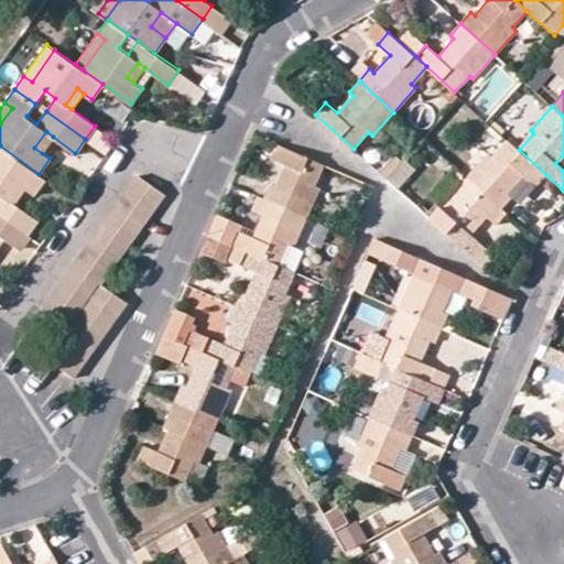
[(34,148),(42,153),(53,137),(46,131),(34,148)]
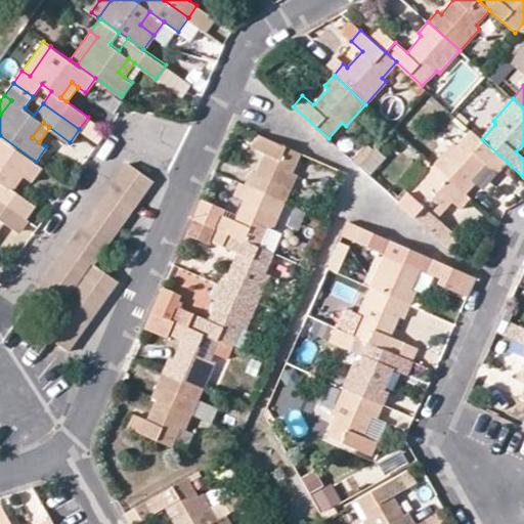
[(482,139),(471,129),(456,145),(452,142),(433,165),(466,193),(474,184),(471,179),(486,162),(498,172),(508,163),(482,139)]
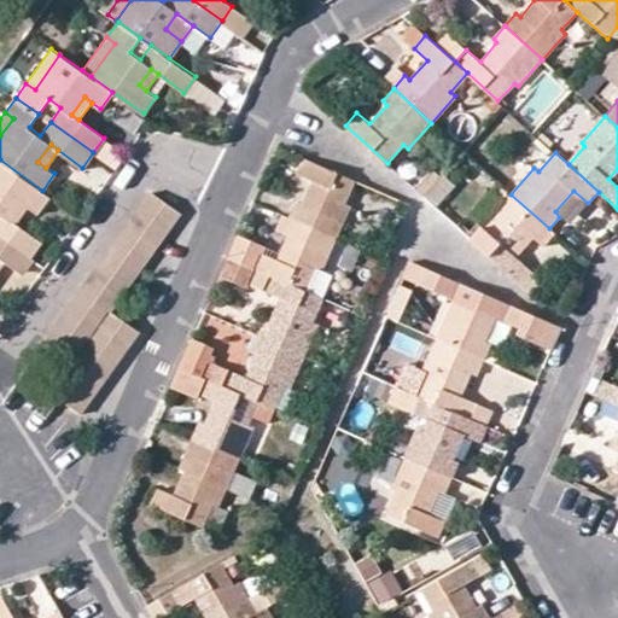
[(344,202),(354,180),(302,157),(296,173),(312,180),(301,203),(295,200),(289,216),(336,237),(350,205),(344,202)]
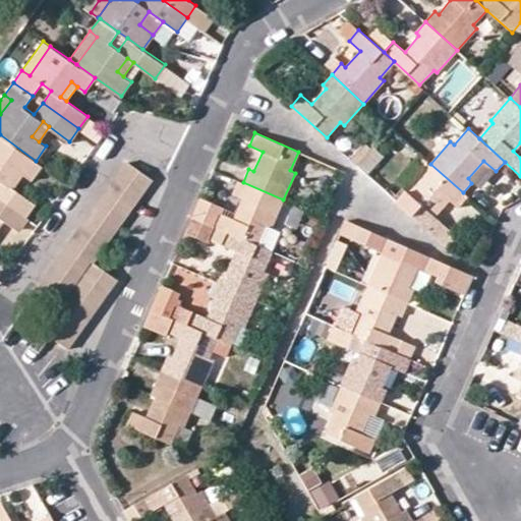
[(42,165),(36,161),(0,134),(0,197),(25,217),(35,204),(13,188),(6,183),(16,168),(23,173),(32,179),(42,165)]
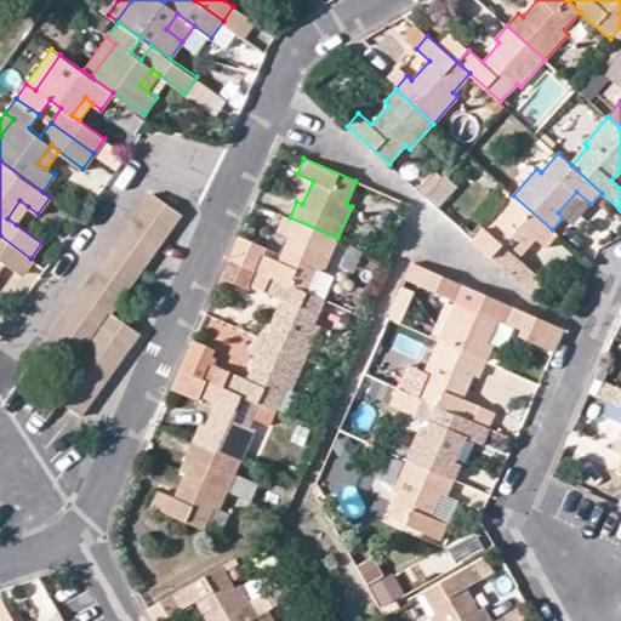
[(449,204),(457,180),(429,171),(422,195),(449,204)]
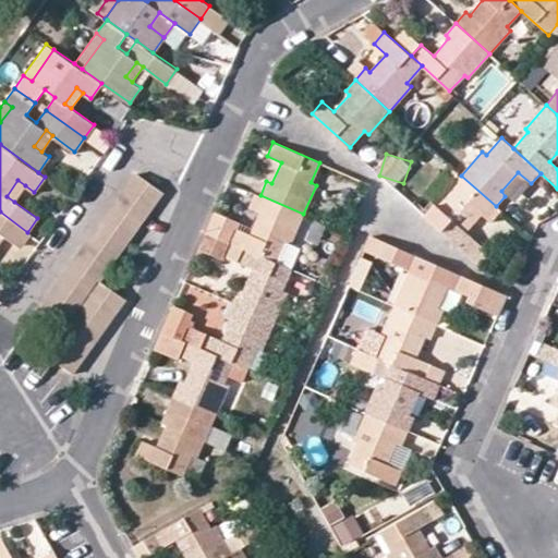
[(126,300),(100,280),(162,191),(136,172),(43,305),(68,323),(47,353),(73,373),(126,300)]
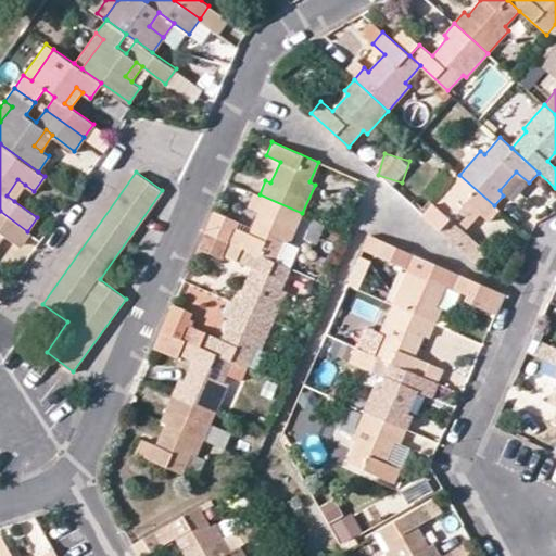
[(459,175),(439,198),(442,203),(427,218),(477,263),(487,252),(464,231),(479,213),(483,217),(494,205),(459,175)]
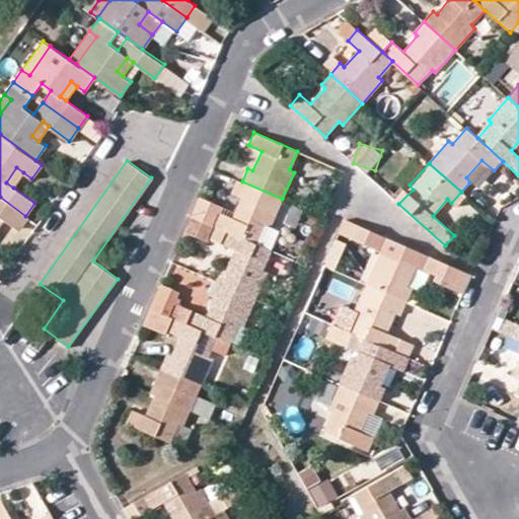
[(23,172),(16,167),(6,182),(13,188),(23,172)]
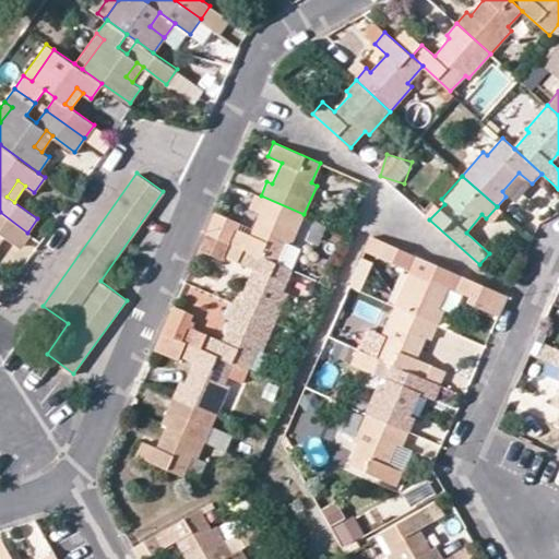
[(215,212),(206,232),(277,262),(286,242),(290,245),(304,214),(261,195),(256,211),(261,213),(251,234),(237,228),(233,226),(235,219),(215,212)]
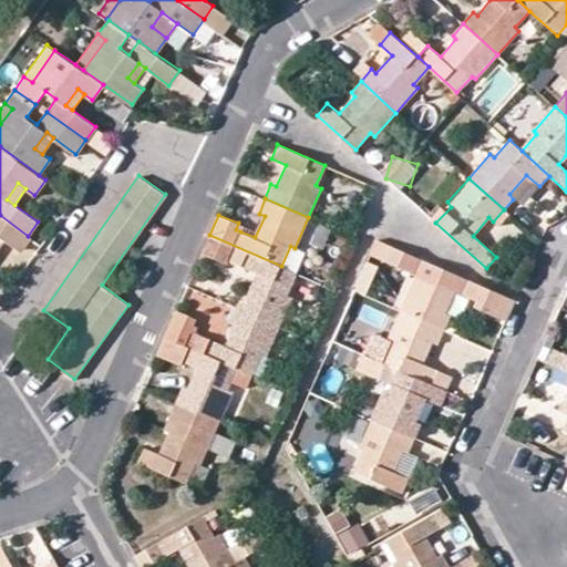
[(0,243),(3,238),(18,248),(28,236),(0,215),(0,243)]
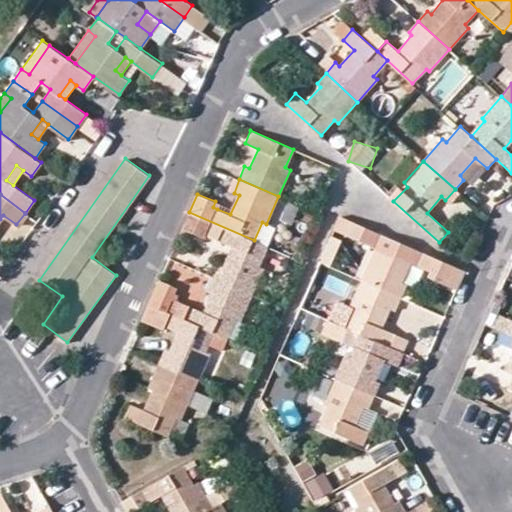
[(254,240),(189,212),(182,227),(203,236),(205,234),(232,245),(223,265),(219,263),(213,277),(252,294),(263,267),(260,265),(268,246),(254,240)]
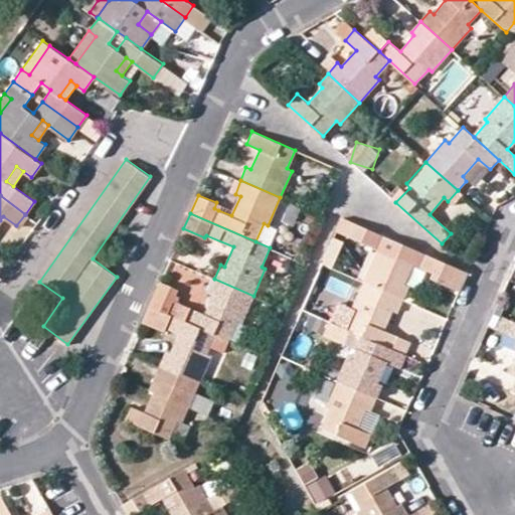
[(363,282),(401,299),(407,286),(402,284),(411,264),(433,273),(431,278),(459,290),(467,272),(341,217),(336,230),(377,248),(363,282)]
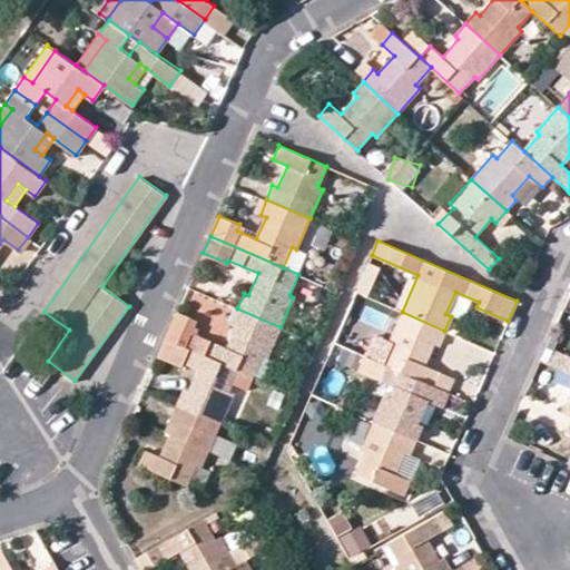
[(367,296),(380,267),(369,263),(356,292),(367,296)]
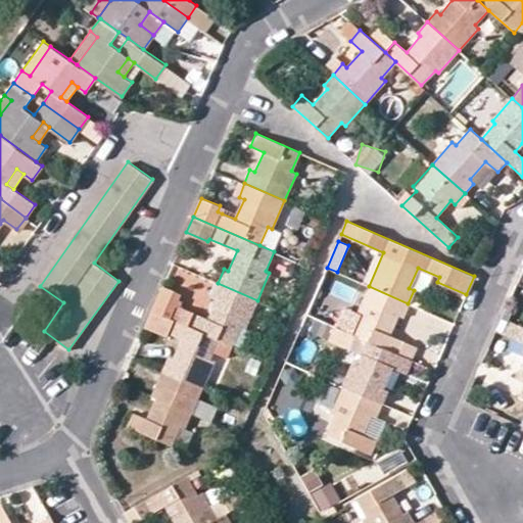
[(162,286),(152,310),(218,338),(233,344),(241,326),(245,328),(257,300),(218,283),(211,296),(216,298),(207,318),(177,303),(181,294),(162,286)]
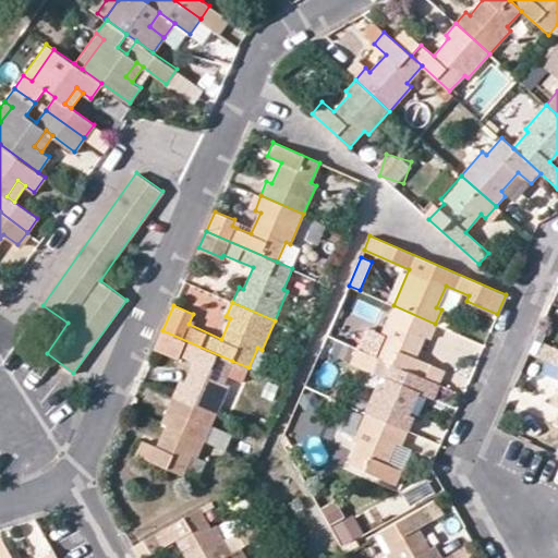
[(429,363),(415,356),(425,335),(429,337),(435,324),(393,305),(381,334),(386,336),(376,356),(391,362),(424,377),(429,363)]
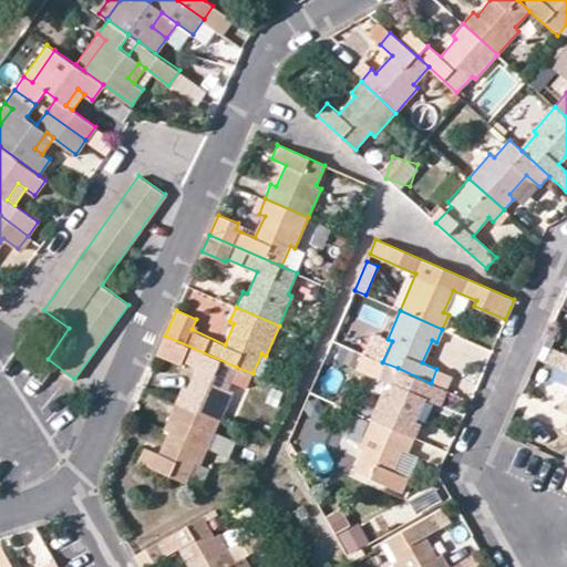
[(392,341),(388,339),(373,333),(364,353),(382,362),(392,341)]
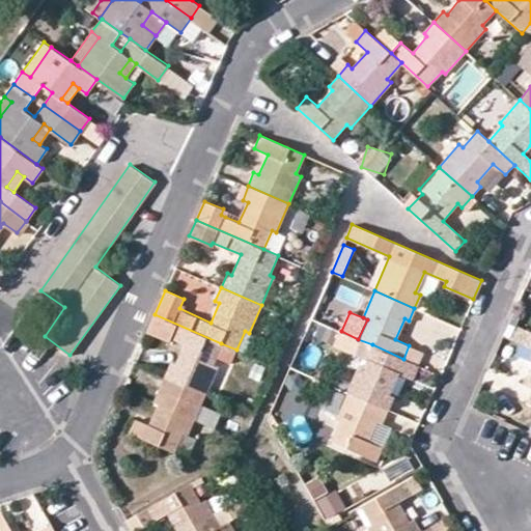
[(221,343),(155,314),(147,331),(169,341),(171,337),(185,343),(175,364),(171,363),(165,375),(205,393),(218,366),(213,364),(221,343)]
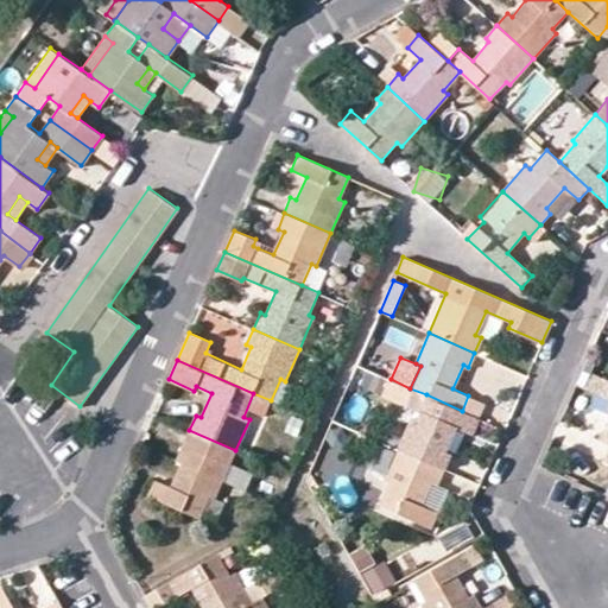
[(607,398),(607,379),(591,373),(586,388),(607,398)]
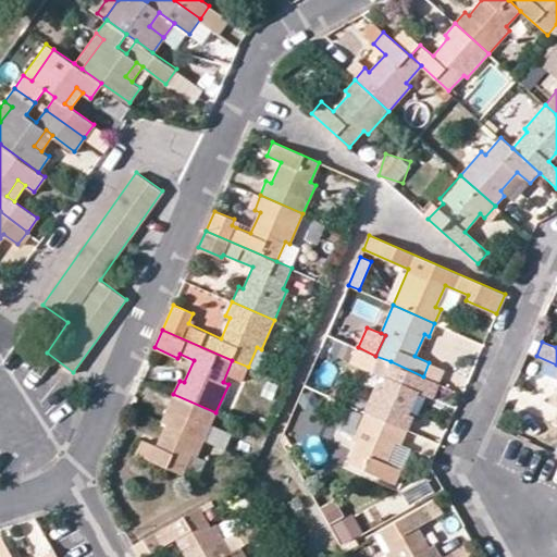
[(373,374),(381,358),(375,356),(358,347),(350,363),(373,374)]
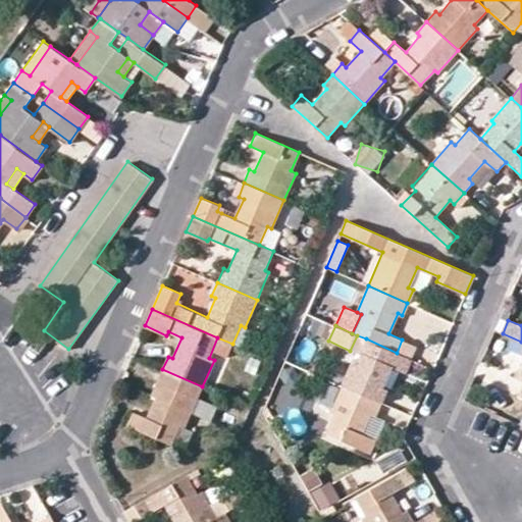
[(397,353),(366,338),(358,359),(354,358),(342,384),(381,402),(386,388),(381,386),(390,365),(405,371),(411,359),(397,353)]
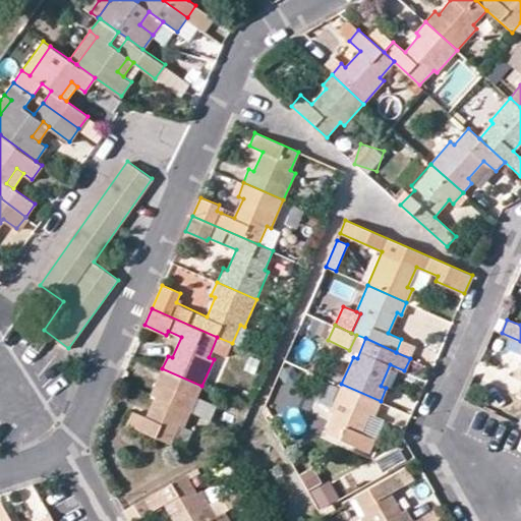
[(179,423),(184,425),(201,386),(162,368),(152,394),(155,396),(147,416),(132,410),(126,424),(171,444),(179,423)]
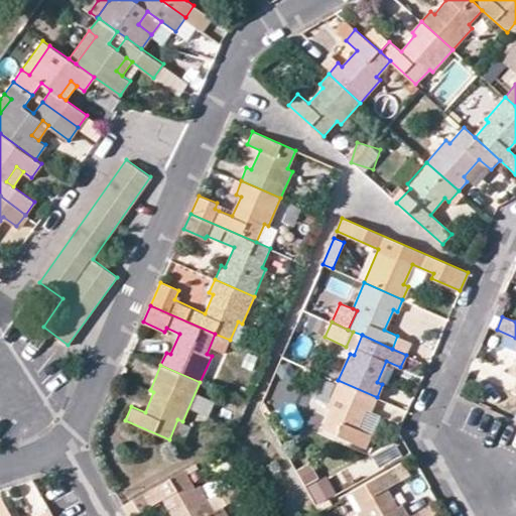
[(316,395),(329,400),(337,381),(325,376),(316,395)]
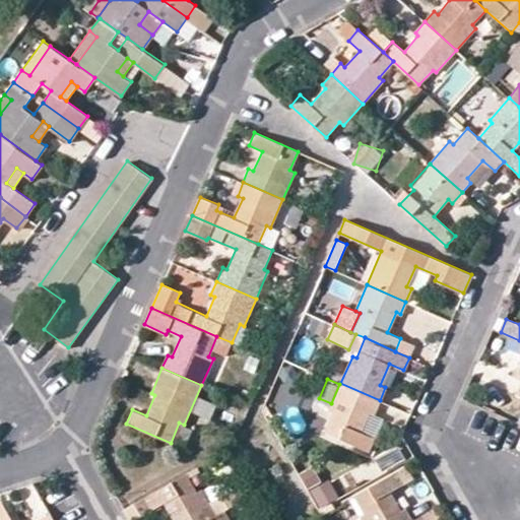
[(340,383),(329,409),(333,412),(325,432),(368,450),(374,438),(360,431),(369,410),(374,413),(380,400),(340,383)]
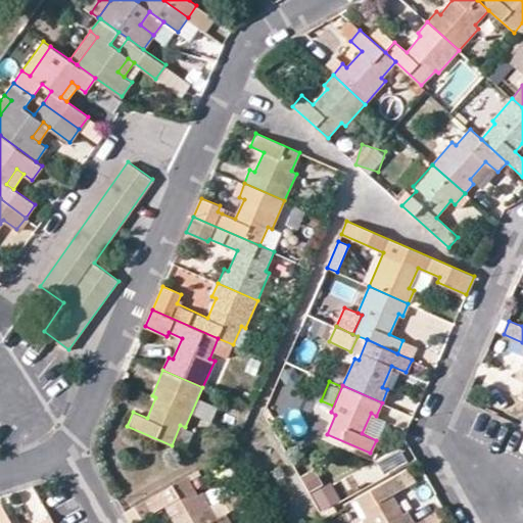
[(183,468),(192,463),(187,453),(178,458),(183,468)]
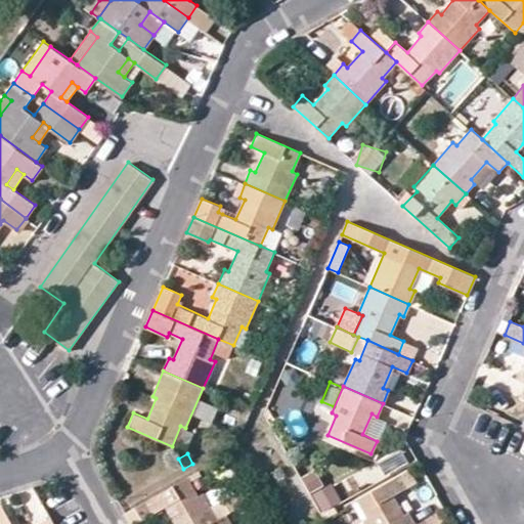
[(415,523),(408,511),(403,513),(393,494),(417,481),(408,468),(356,497),(367,517),(362,520),(364,523),(415,523)]
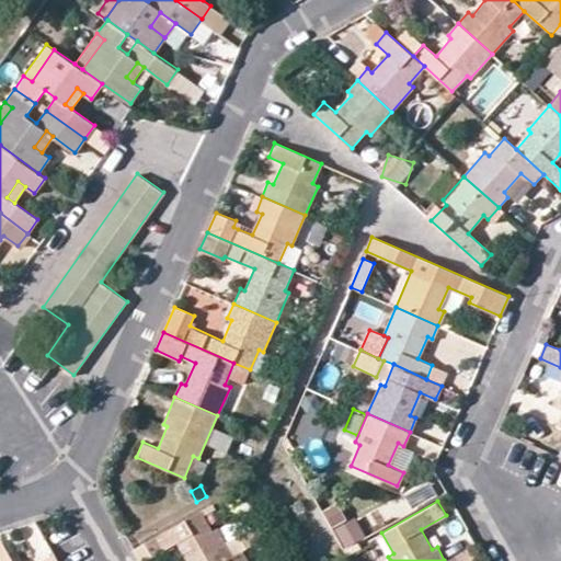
[(225,541),(217,527),(213,530),(201,510),(156,536),(163,549),(176,541),(186,560),(221,560),(232,554),(225,541)]
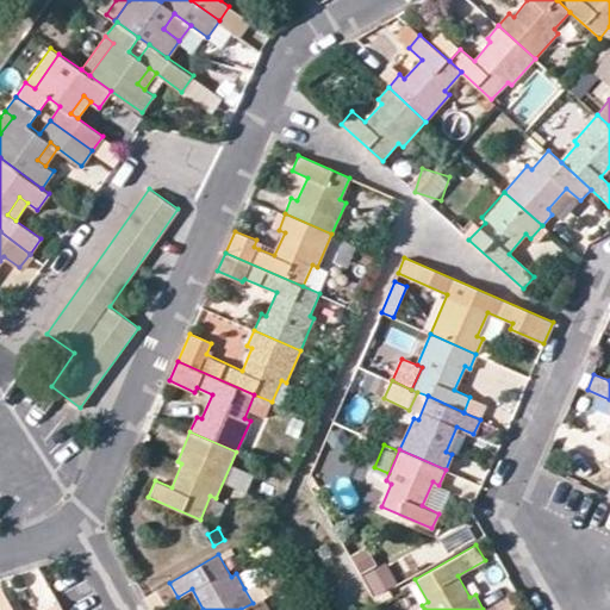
[(388,561),(363,574),(374,597),(399,584),(388,561)]
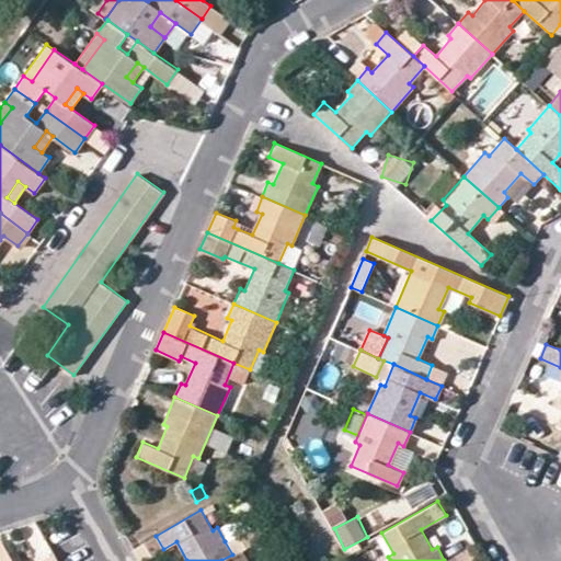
[(242,549),(258,541),(250,527),(225,541),(232,554),(242,549)]
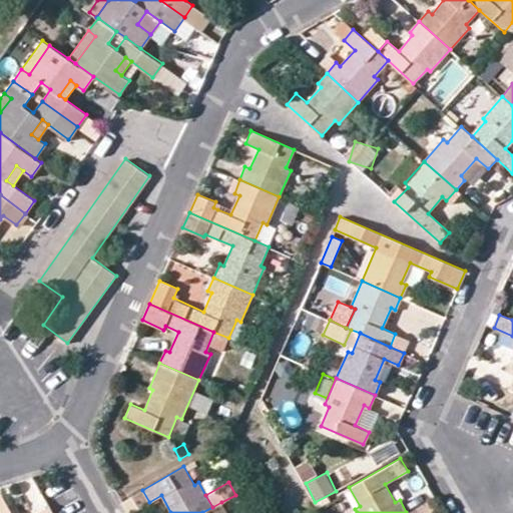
[(128,512),(129,512),(149,502),(142,490),(122,501),(128,512)]
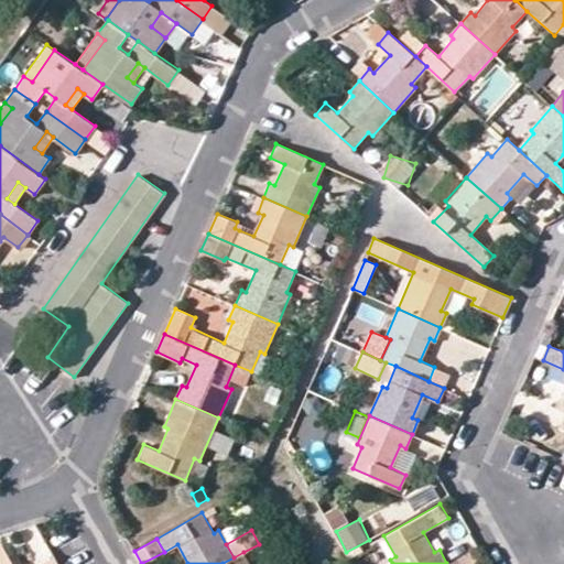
[(0,563),(56,563),(53,556),(40,563),(12,563),(0,542),(0,563)]
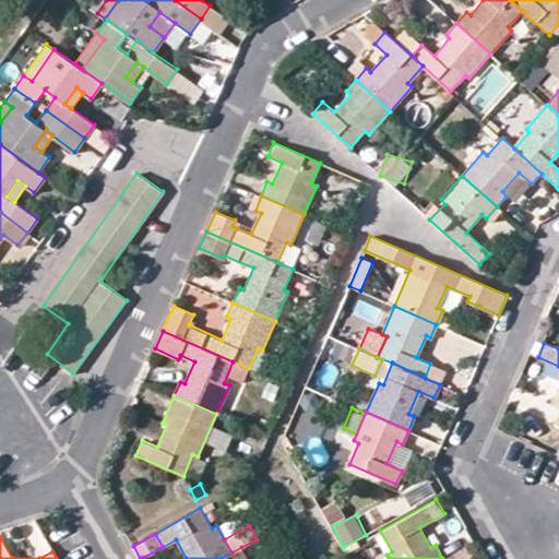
[(443,558),(468,558),(476,555),(470,544),(443,558)]
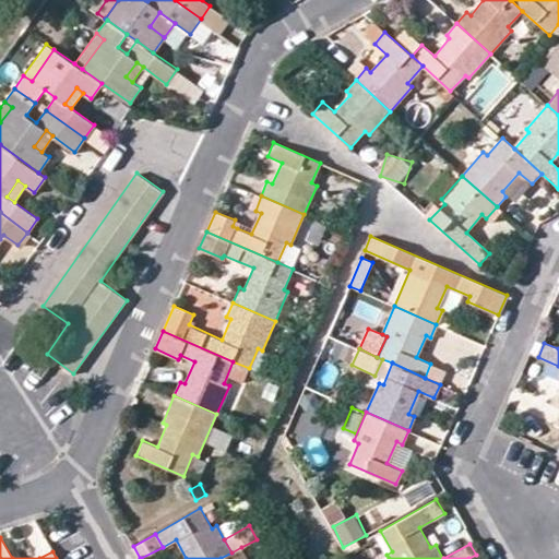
[(247,558),(241,547),(232,552),(221,558),(247,558)]
